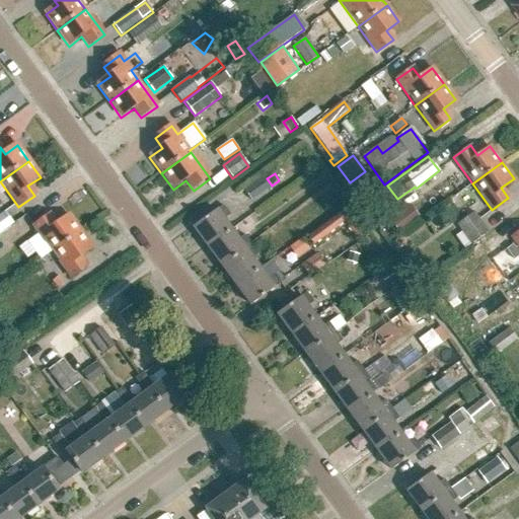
[(243,191),(251,202),(272,187),(264,176),(243,191)]
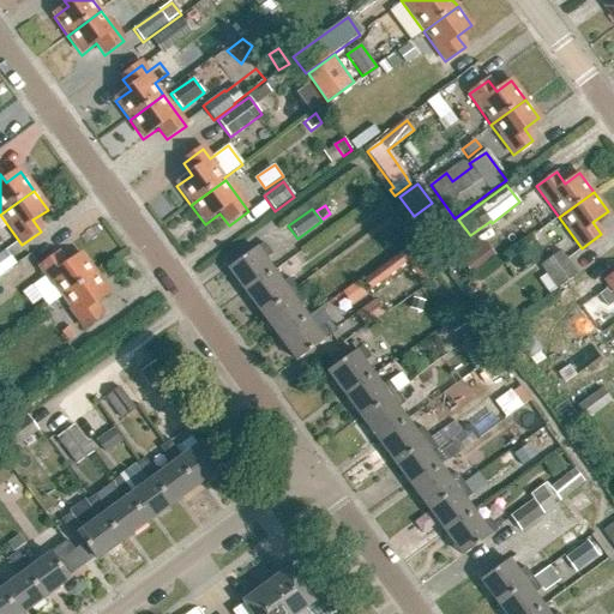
[(497,257),(485,241),(463,259),(475,275),(497,257)]
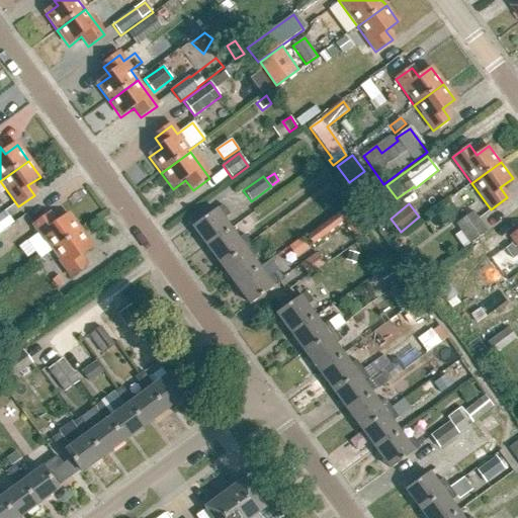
[(191,226),(205,246),(229,229),(222,220),(229,214),(221,204),(191,226)]
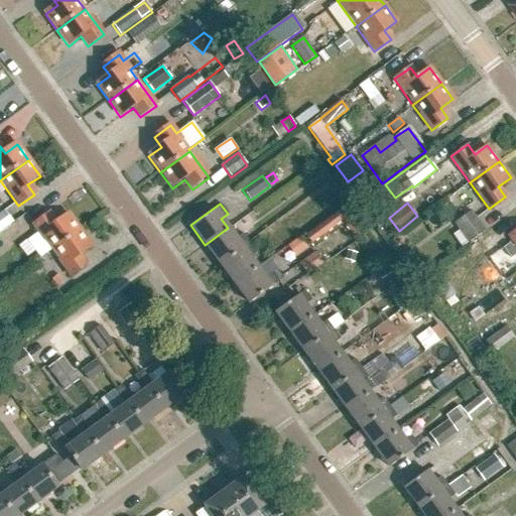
[(345,207),(305,235),(311,243),(343,221),(355,238),(362,233),(345,207)]
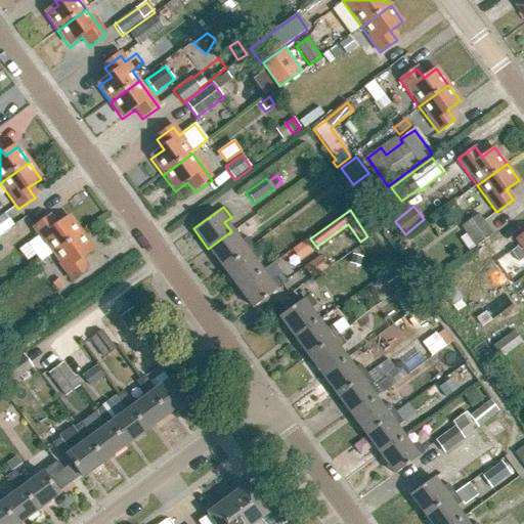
[(0,234),(13,226),(4,213),(0,216),(0,234)]
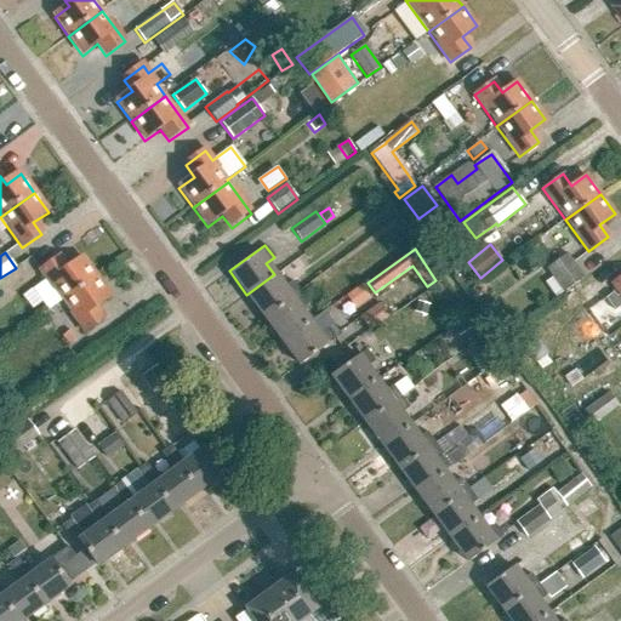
[(584,277),(567,254),(546,268),(563,291),(584,277)]
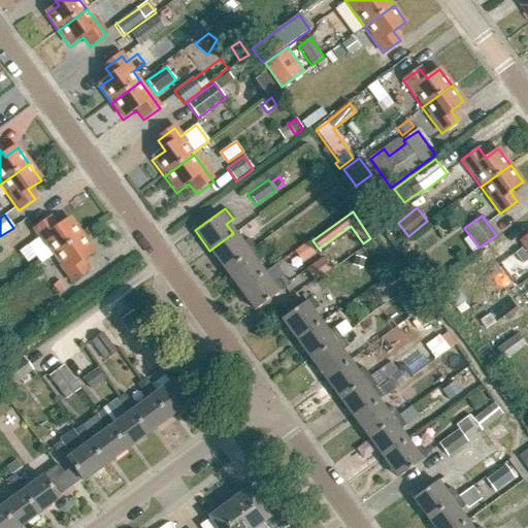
[(34,231),(54,258),(84,236),(71,220),(58,229),(51,219),(34,231)]
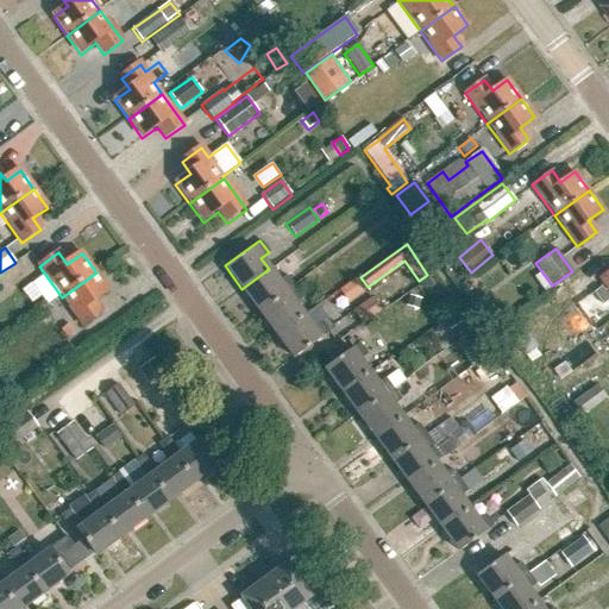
[(0,296),(27,277),(18,265),(0,277),(0,296)]
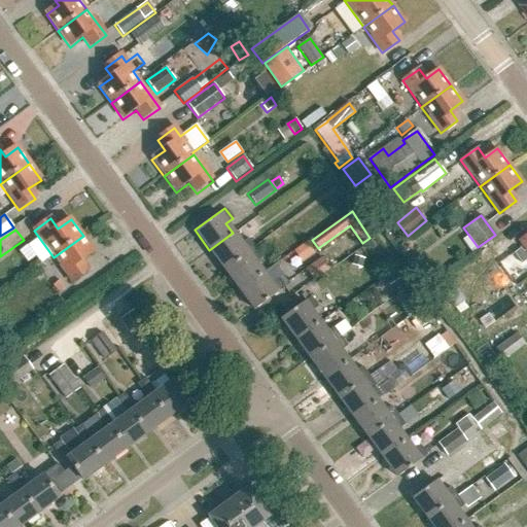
[(241,243),(233,233),(209,250),(224,270),(254,248),(247,239),(241,243)]
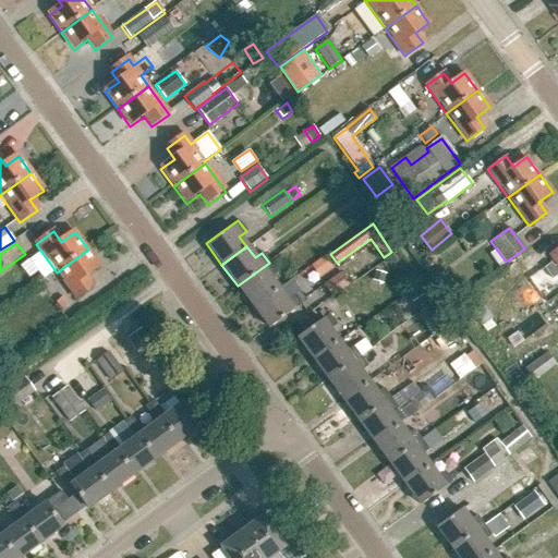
[(87,277),(101,267),(88,250),(57,273),(77,300),(95,287),(87,277)]
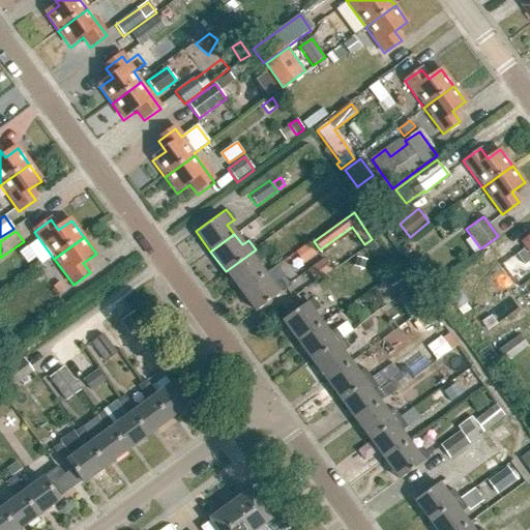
[(303,264),(316,255),(307,243),(295,253),(303,264)]
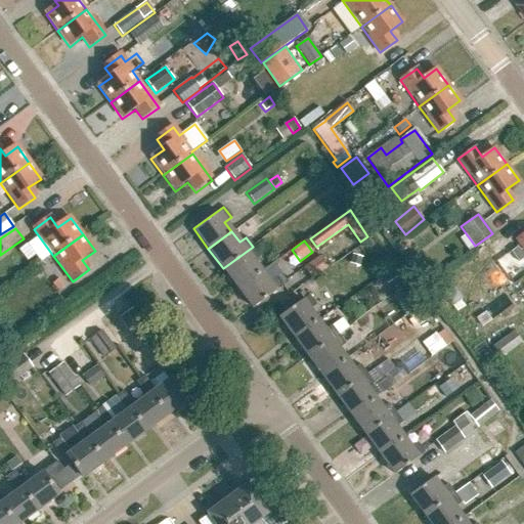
[(260,257),(253,247),(223,268),(237,289),(261,271),(254,261),(260,257)]
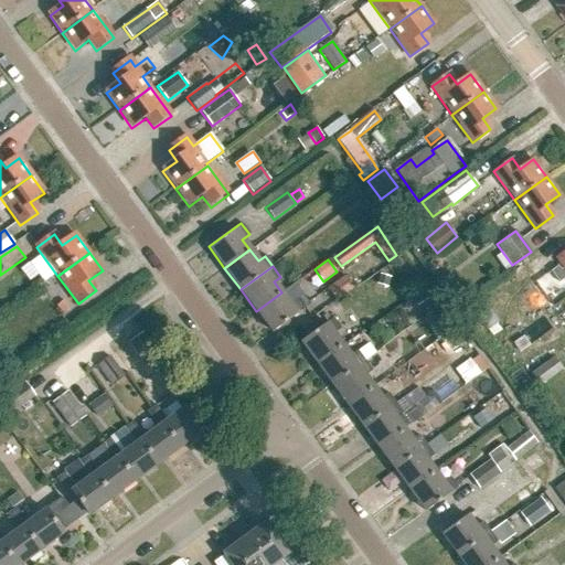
[(564,278),(564,269),(564,268),(561,270),(557,267),(552,272),(560,283),(564,278)]
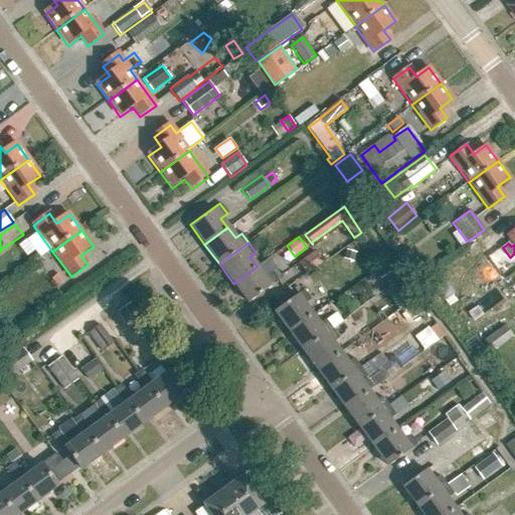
[(316,251),(299,264),(307,275),(324,263),(316,251)]
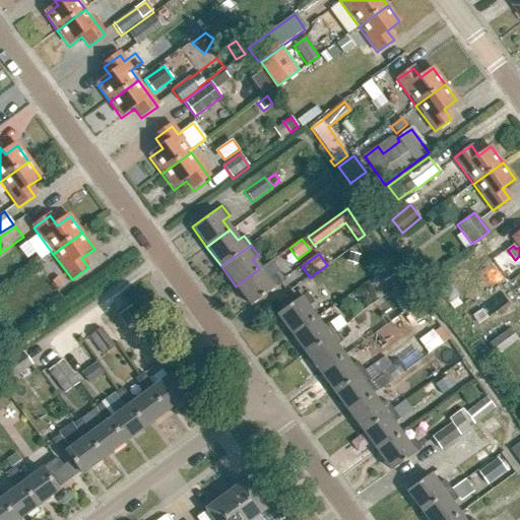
[(38,266),(31,271),(36,276),(42,271),(38,266)]
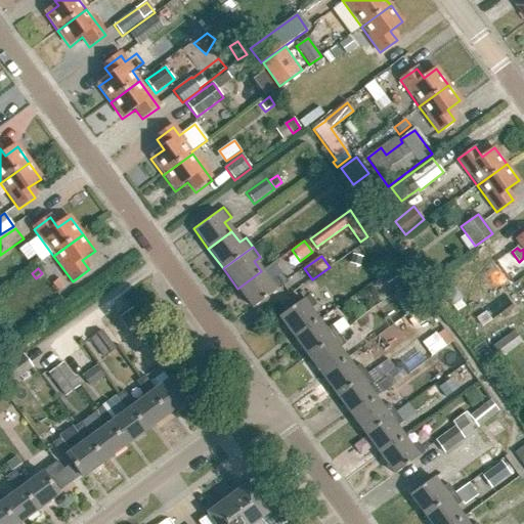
[(252,309),(282,287),(274,276),(268,281),(261,271),(237,289),(252,309)]
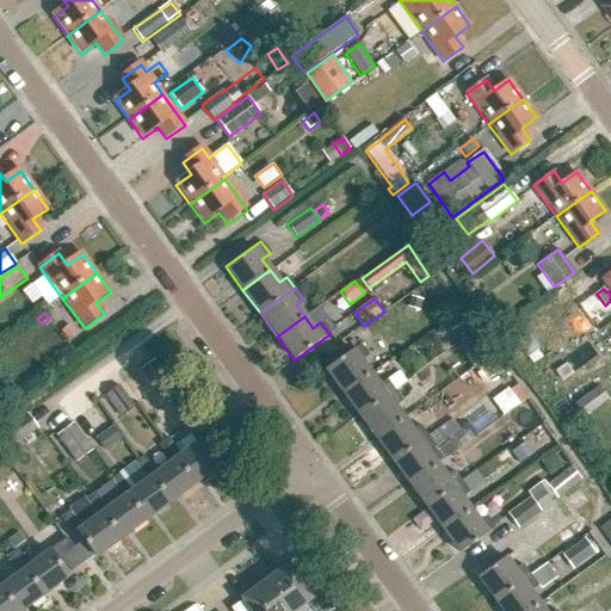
[(446,325),(454,335),(466,327),(460,316),(446,325)]
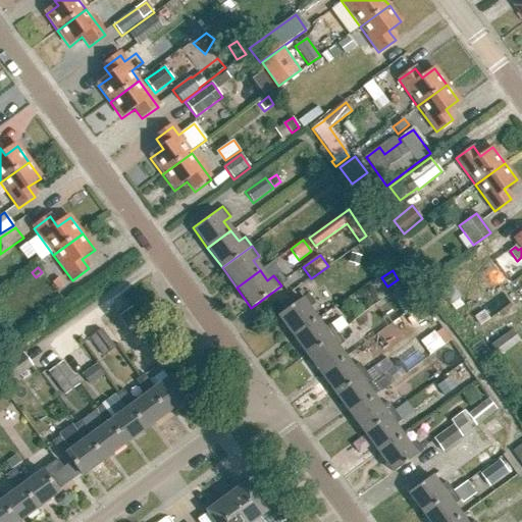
[(57,290),(64,284),(59,277),(52,282),(57,290)]
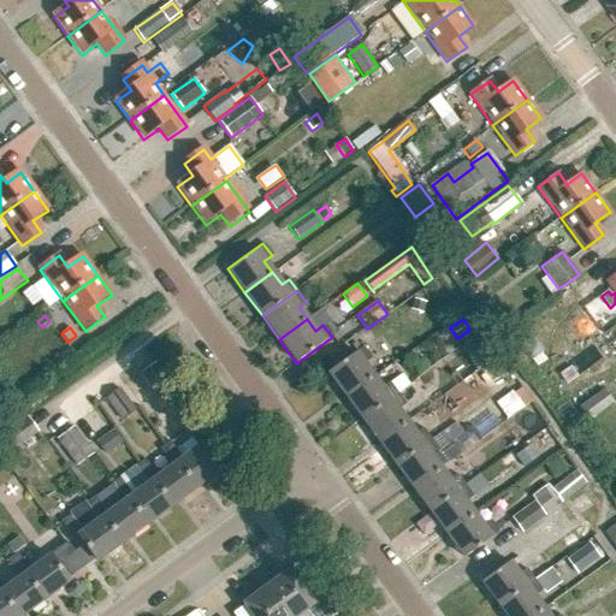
[(401,355),(409,350),(403,342),(396,347),(401,355)]
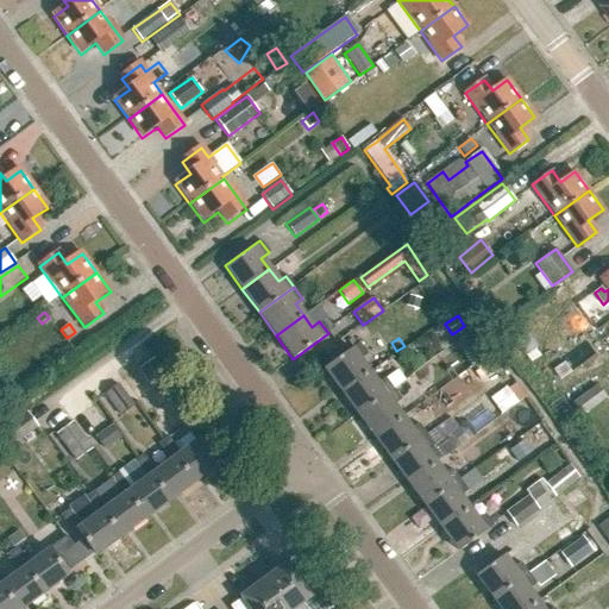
[(324,368),(340,390),(368,371),(359,359),(368,353),(359,341),(324,368)]
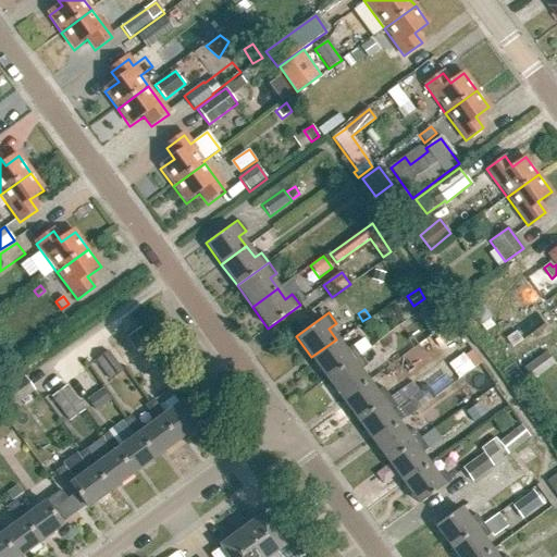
[(127,337),(144,361),(146,360),(151,368),(162,359),(157,351),(159,350),(141,326),(127,337)]
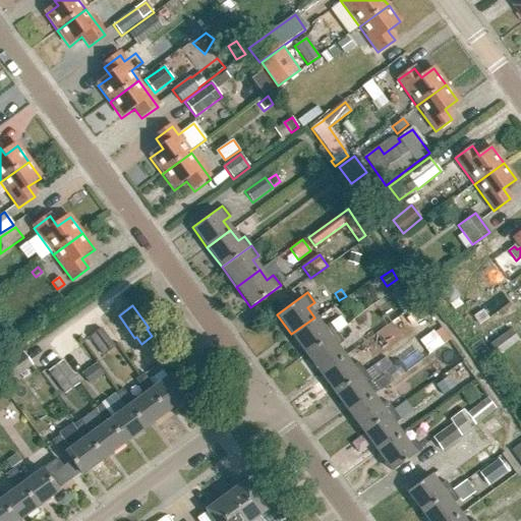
[(321,325),(314,317),(291,334),(305,354),(336,332),(327,321),(321,325)]
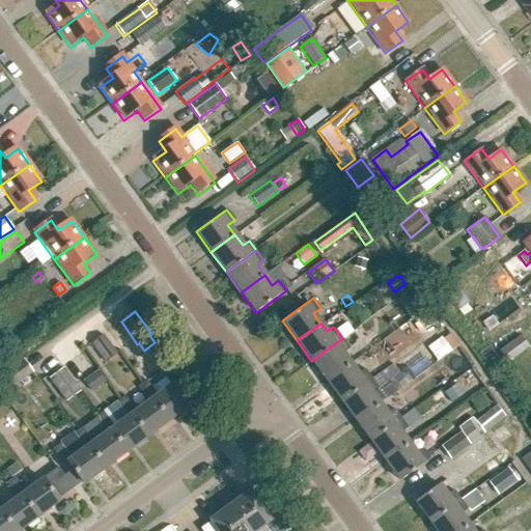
[(91,344),(105,363),(117,354),(104,335),(91,344)]
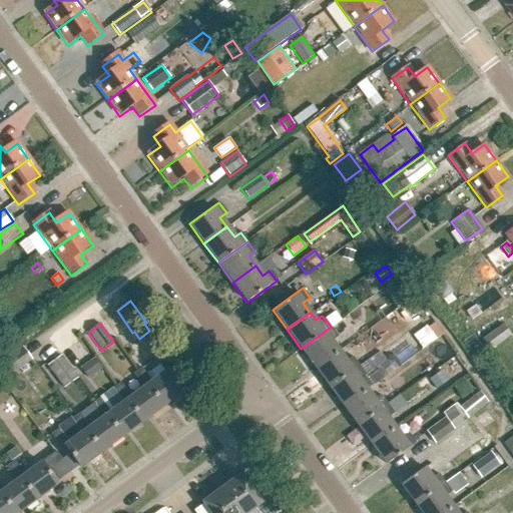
[(511,336),(503,325),(483,340),(491,351),(511,336)]
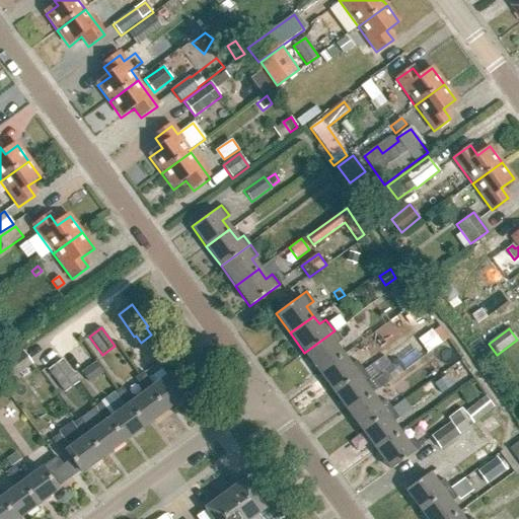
[(342,341),(335,330),(304,353),(318,372),(342,355),(335,345),(342,341)]
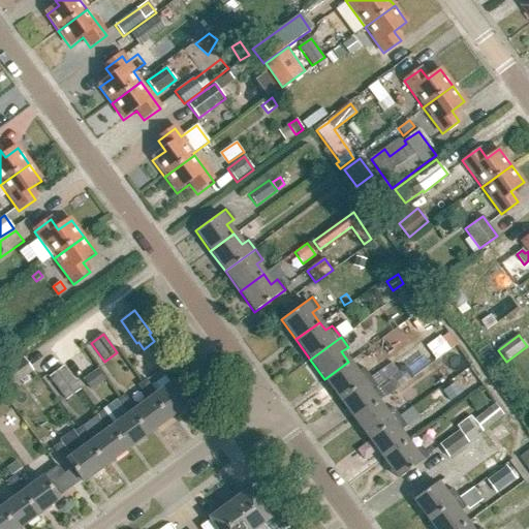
[(428,347),(436,359),(450,348),(441,337),(428,347)]
